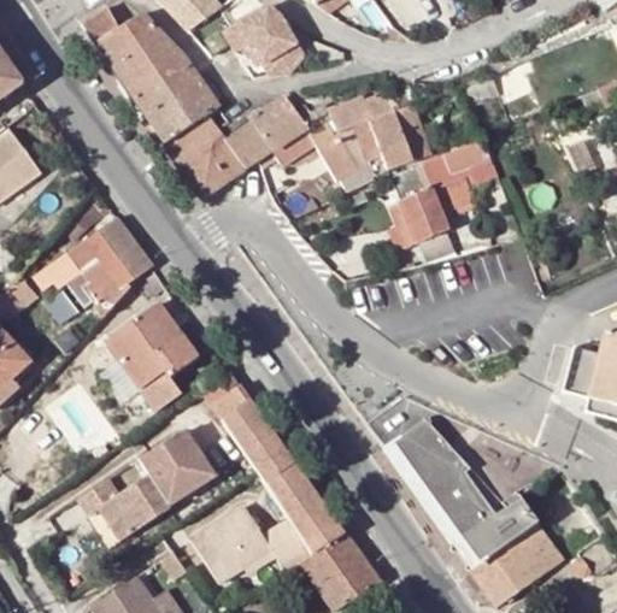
[(159,0),(186,30),(209,13),(222,5),(217,0),(159,0)]
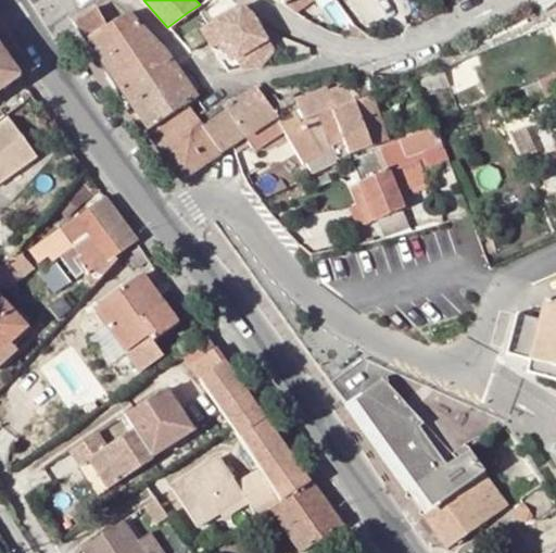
[(295,9),(306,0),(283,0),(285,1),(295,9)]
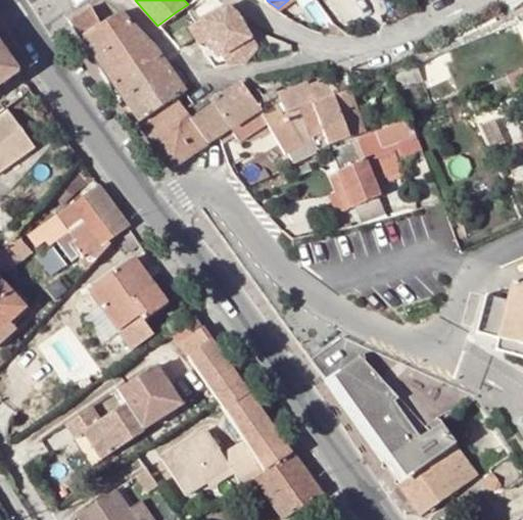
[(191,7),(188,4),(177,11),(180,16),(186,27),(188,25),(206,13),(199,2),(191,7)]
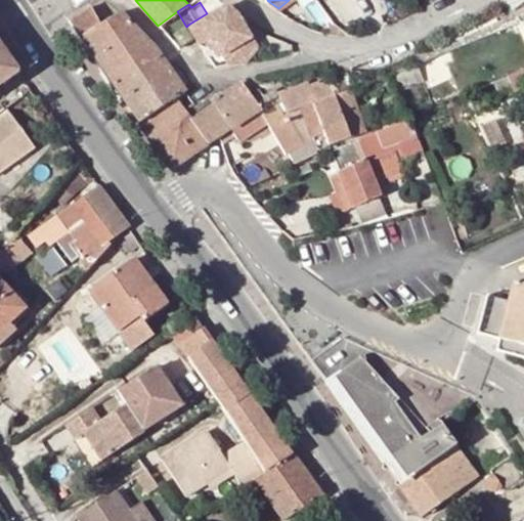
[(125,99),(171,68),(157,48),(120,10),(102,22),(89,5),(70,18),(125,99)]
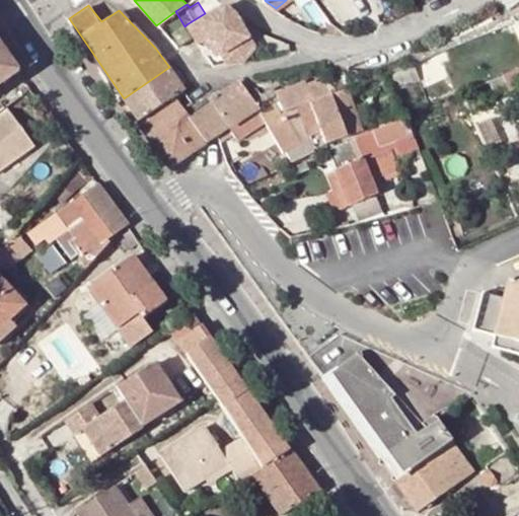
[(251,42),(249,37),(233,10),(229,7),(225,6),(222,5),(218,7),(212,9),(205,13),(187,24),(195,35),(213,62),(251,42)]
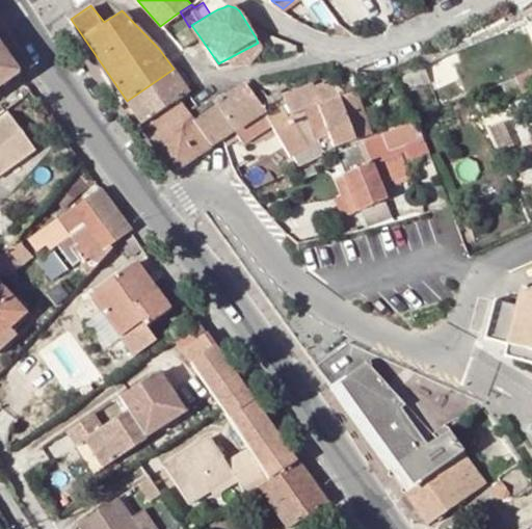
[(200,36),(191,25),(189,27),(183,17),(164,29),(181,46),(200,36)]
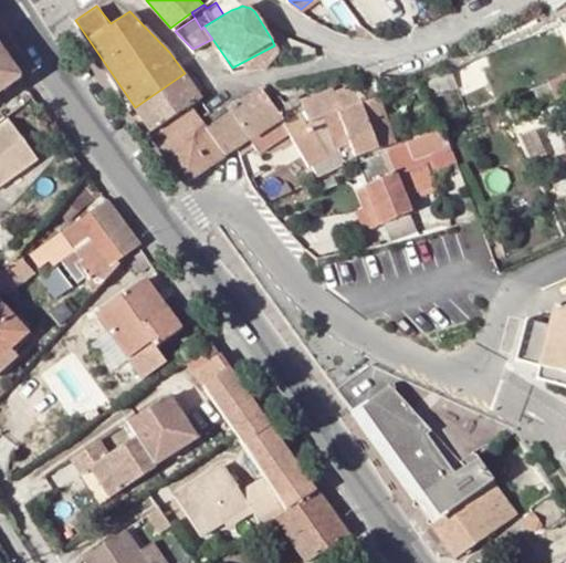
[(0,87),(20,75),(7,55),(0,45),(0,87)]
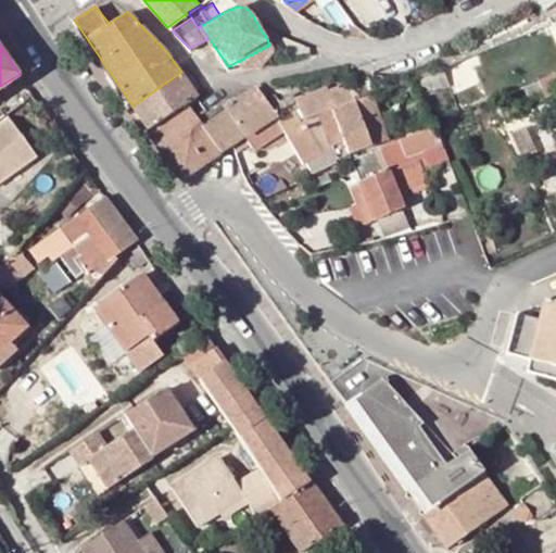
[(453,83),(446,65),(413,77),(419,96),(453,83)]
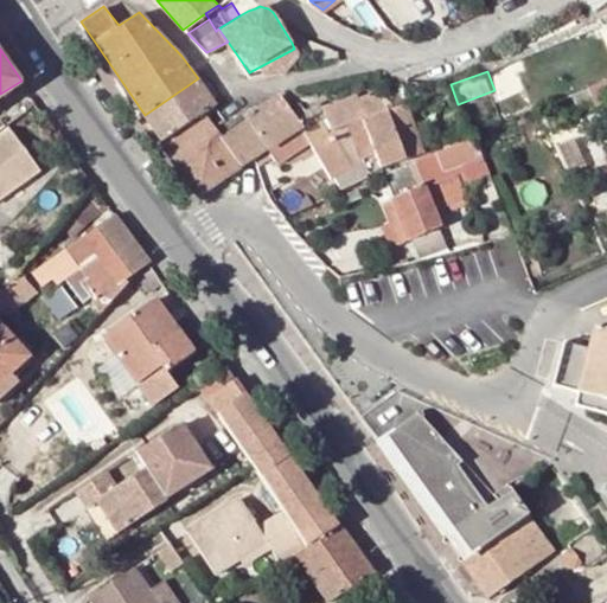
[(213,103),(198,78),(145,115),(154,129),(199,194),(254,159),(267,149),(246,119),(222,134),(205,109),(213,103)]
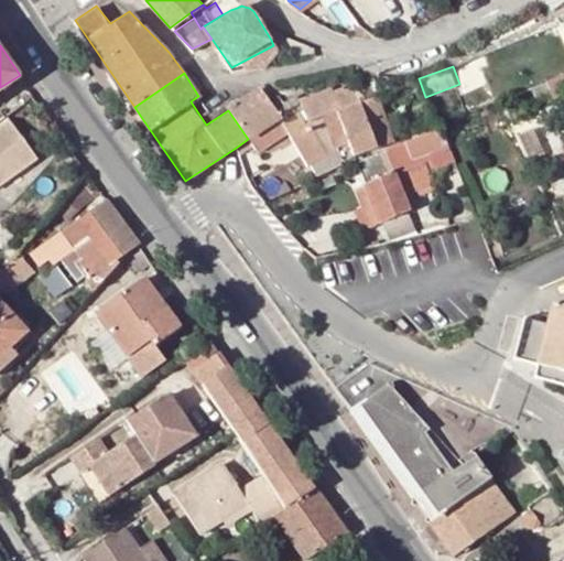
[(266,127),(278,146),(292,136),(308,165),(328,153),(310,123),(308,125),(296,104),(281,115),(262,87),(228,110),(248,139),(266,127)]
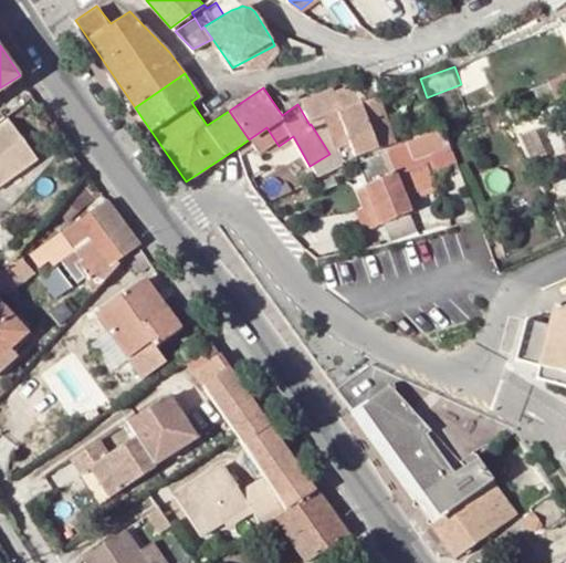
[(312,118),(325,113),(335,137),(347,133),(356,156),(395,141),(378,93),(343,106),(333,87),(303,100),(312,118)]
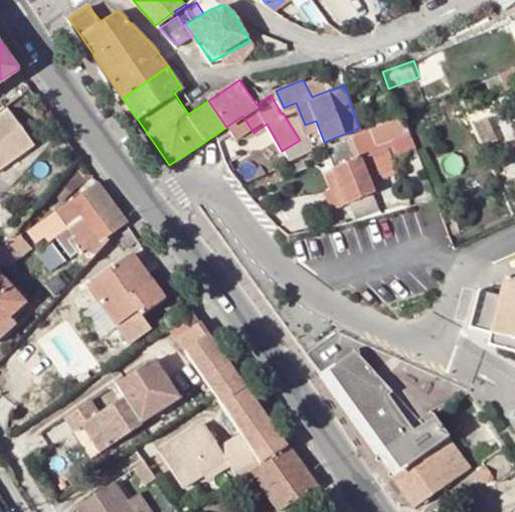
[(0,117),(10,111),(5,104),(0,107),(0,117)]
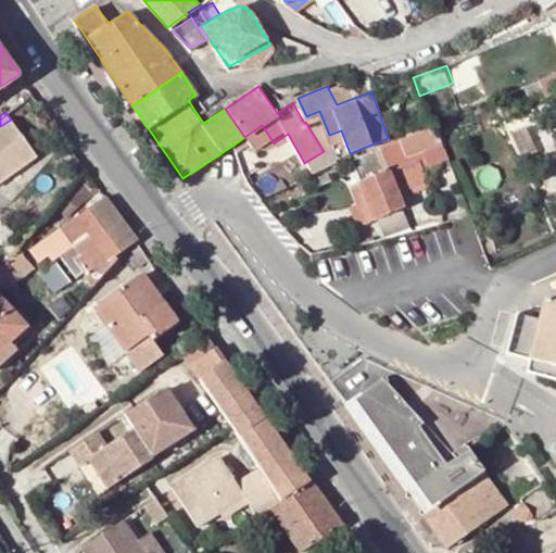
[(0,184),(38,159),(11,120),(0,126),(0,184)]
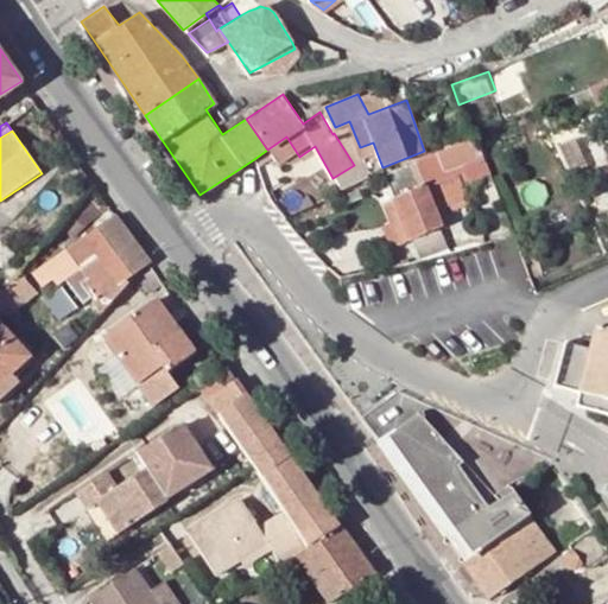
[(470,135),(438,150),(444,166),(463,159),(470,178),(492,170),(477,133),(470,135)]
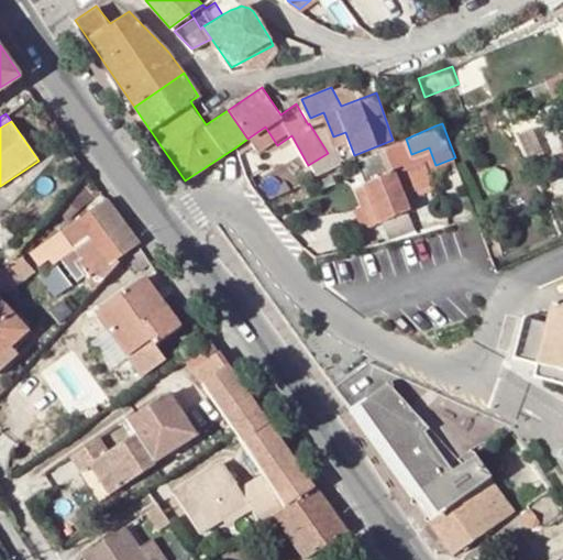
[(265,127),(247,139),(260,157),(277,145),(265,127)]
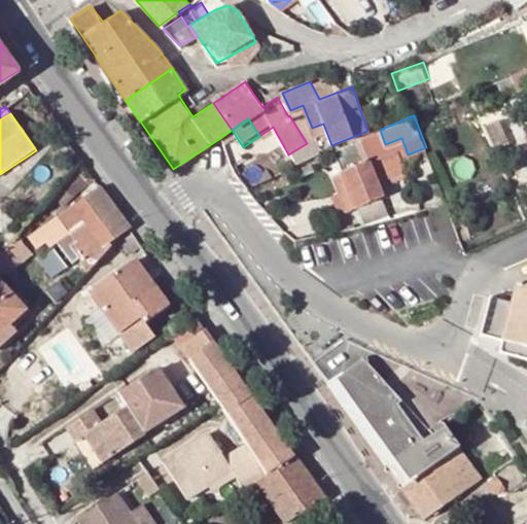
[(349,190),(355,206),(383,195),(378,179),(390,174),(392,176),(407,170),(397,148),(380,156),(378,155),(370,159),(366,159),(341,170),(332,173),(340,190),(341,195),(349,190)]
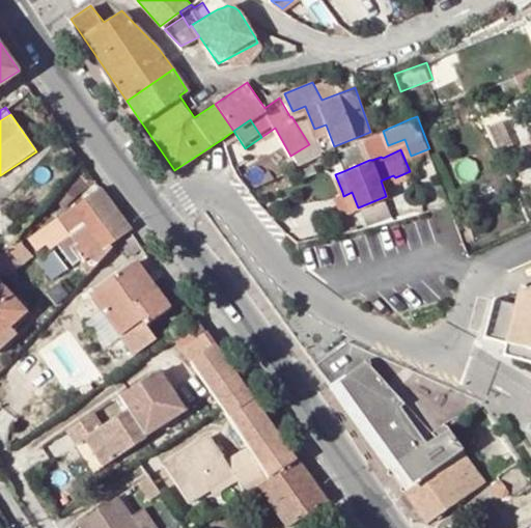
[(82,161),(60,184),(74,197),(93,177),(82,161)]
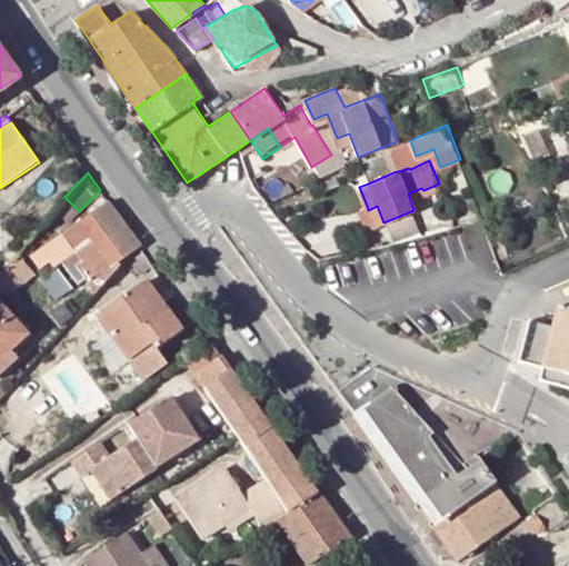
[(130,255),(141,248),(108,201),(97,209),(130,255)]
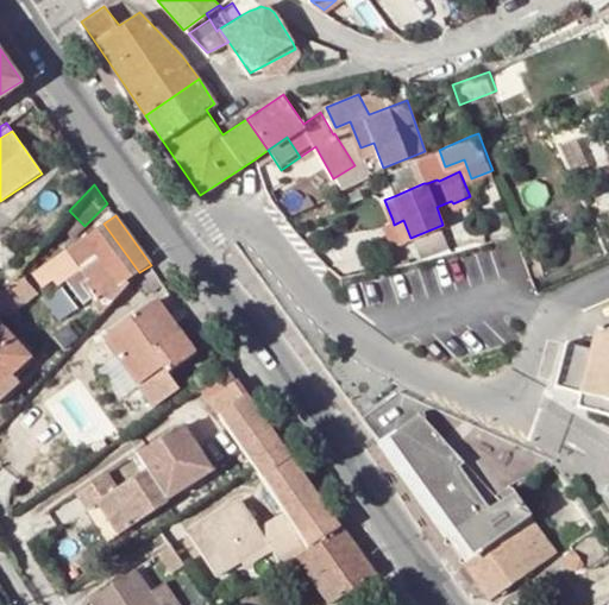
[(401,241),(410,238),(403,220),(394,225),(393,220),(384,224),(387,227),(394,245),(401,241)]
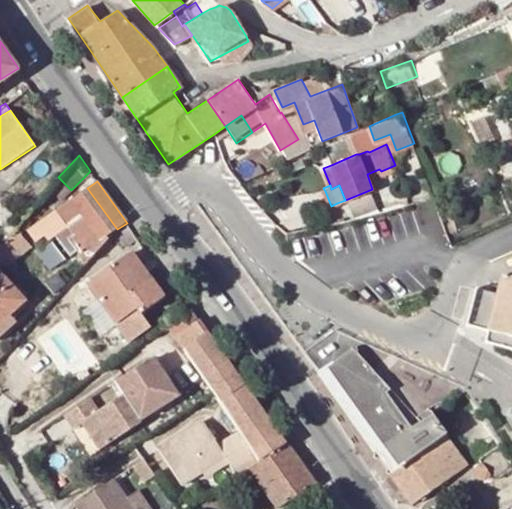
[(117,229),(87,188),(69,200),(79,215),(66,224),(72,233),(66,238),(82,260),(99,238),(115,230),(117,229)]
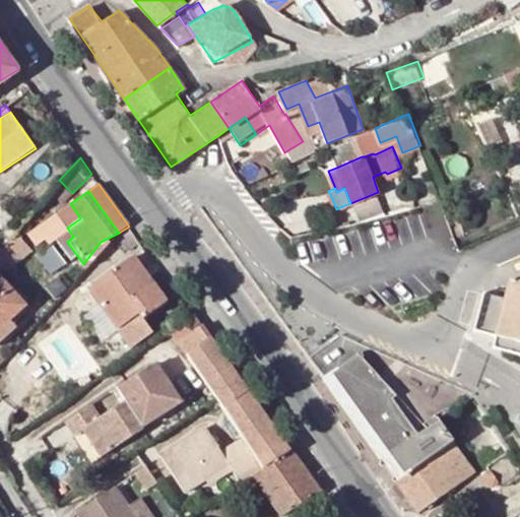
[(119,233),(117,234),(128,248),(139,240),(129,227),(119,233)]
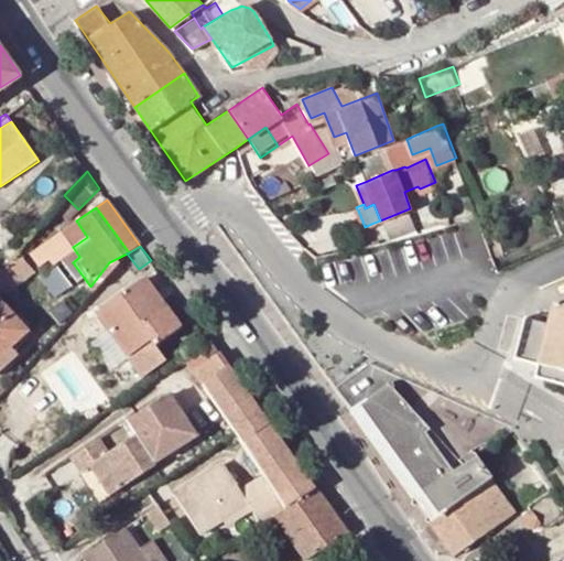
[(32,268),(18,252),(0,269),(0,282),(2,284),(8,291),(32,268)]
